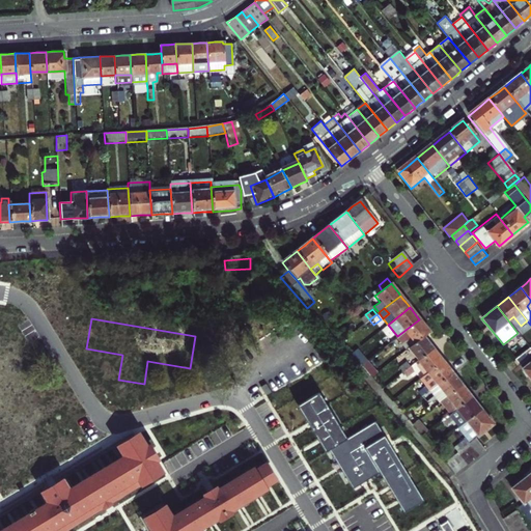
[(413,343),(422,337),(428,332),(421,323),(419,319),(397,336),(402,343),(403,342),(408,348),(413,343)]
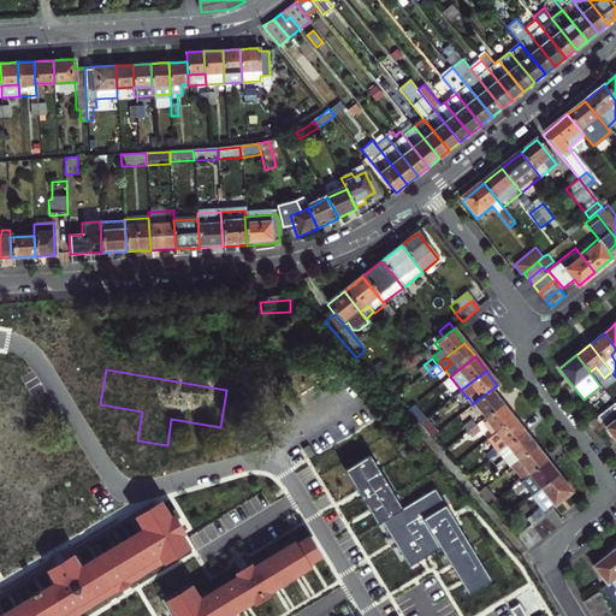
[(445,394),(450,398),(458,392),(455,386),(445,394)]
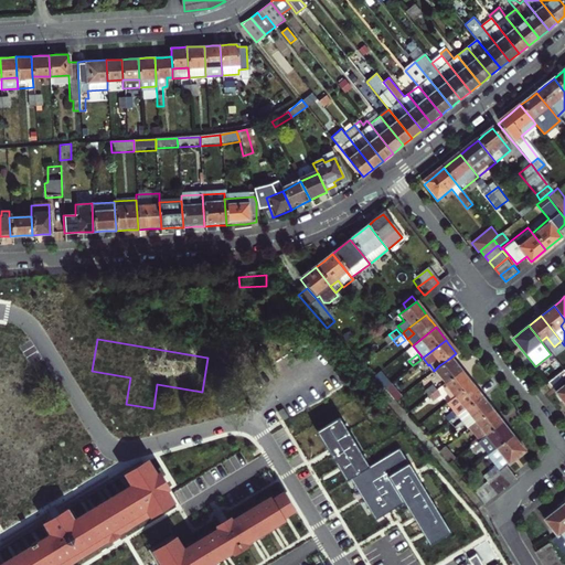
[(439,365),(434,371),(445,384),(460,372),(457,368),(449,359),(439,365)]
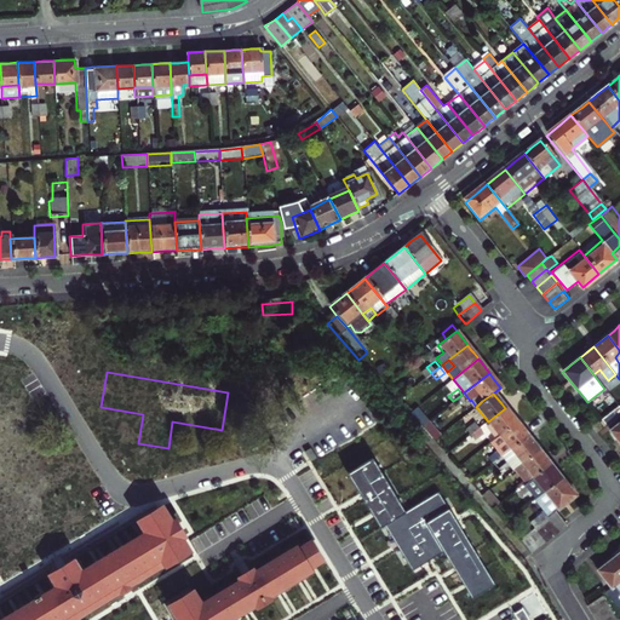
[(466,401),(461,395),(453,401),(458,407),(466,401)]
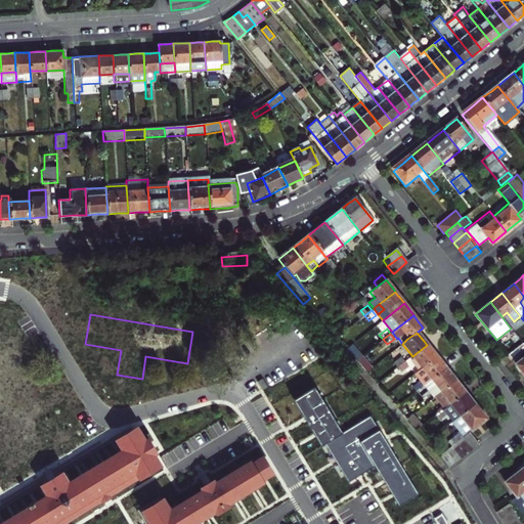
[(512,360),(523,350),(523,344),(522,342),(507,353),(512,360)]
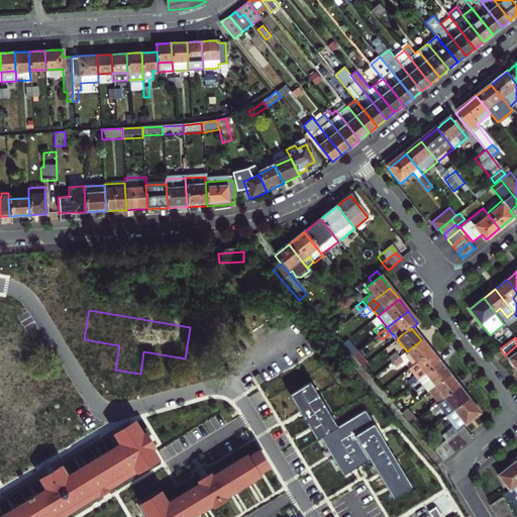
[(423,343),(421,340),(407,351),(416,363),(430,351),(426,346),(423,343)]
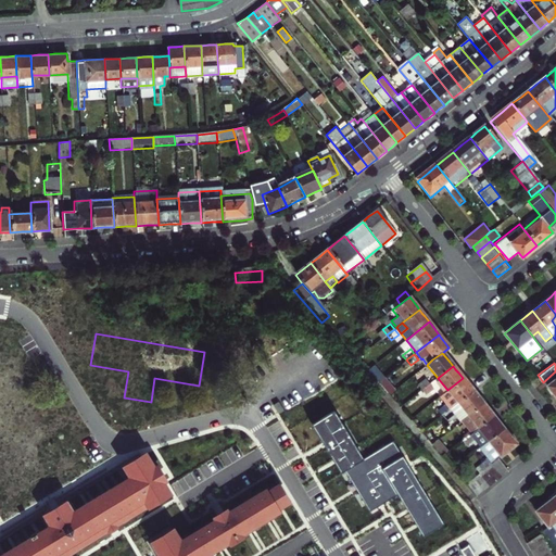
[(555,399),(555,377),(545,386),(555,399)]
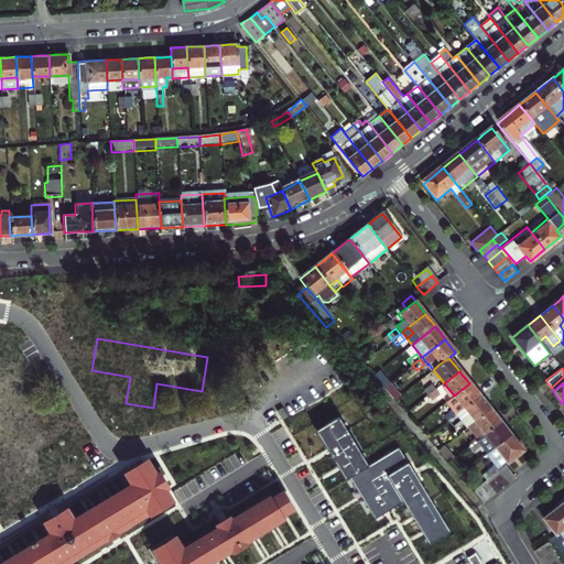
[(443,415),(447,421),(479,397),(476,392),(474,389),(469,383),(454,396),(444,403),(449,411),(443,415)]
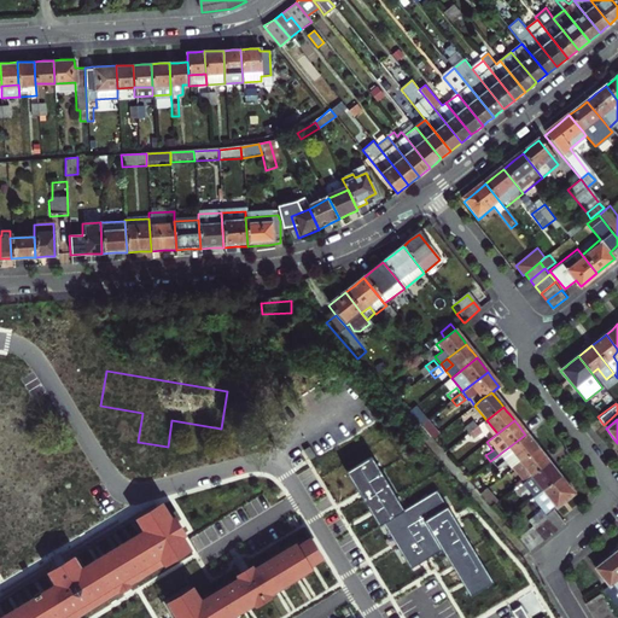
[(468,433),(476,427),(472,423),(465,429),(468,433)]
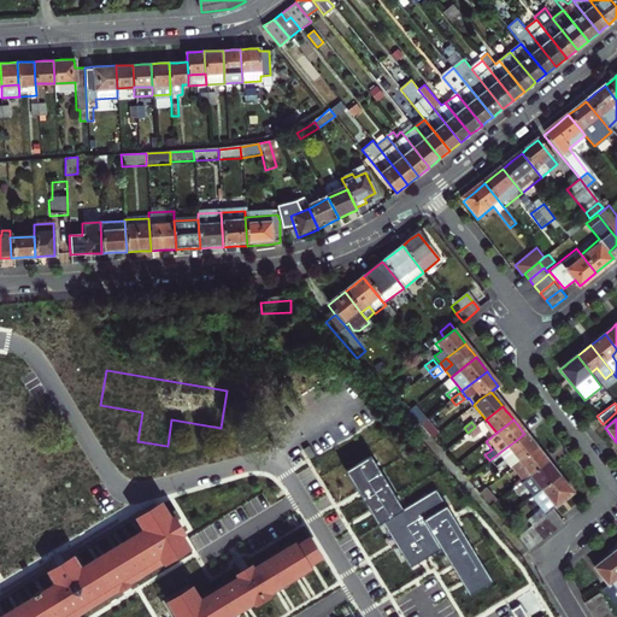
[(481,434),(475,427),(468,433),(472,440),(481,434)]
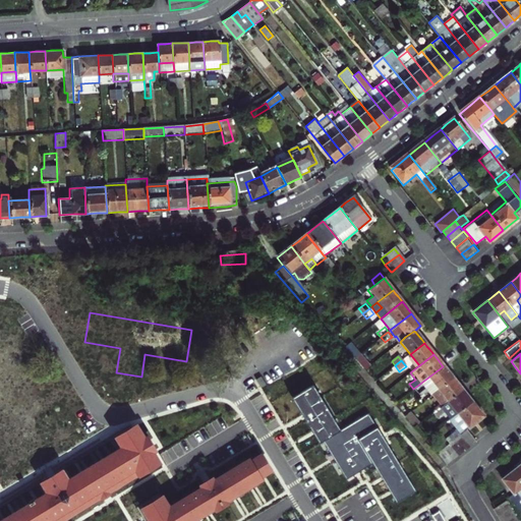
[(443,366),(413,389),(417,395),(423,390),(428,396),(431,394),(452,378),(445,368),(443,366)]
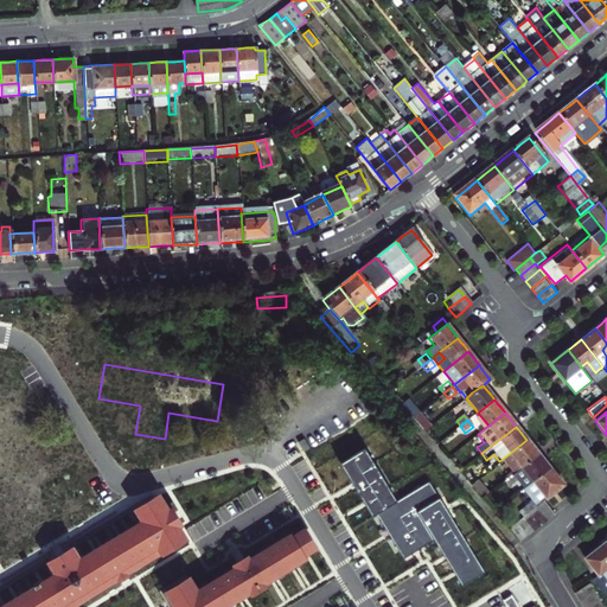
[(503,459),(513,473),(537,453),(534,448),(531,446),(526,440),(503,459)]
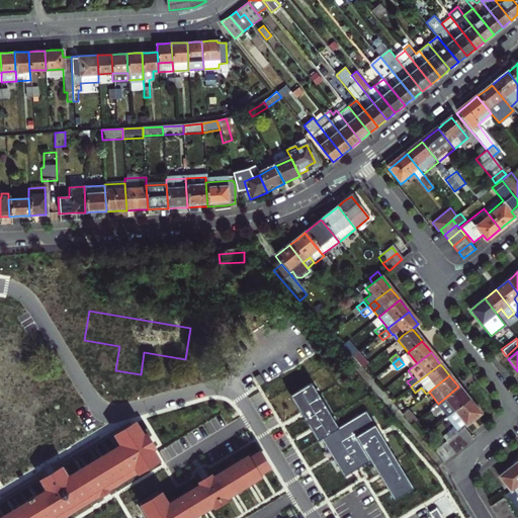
[(320,435),(338,424),(312,381),(290,394),(317,437),(320,435)]
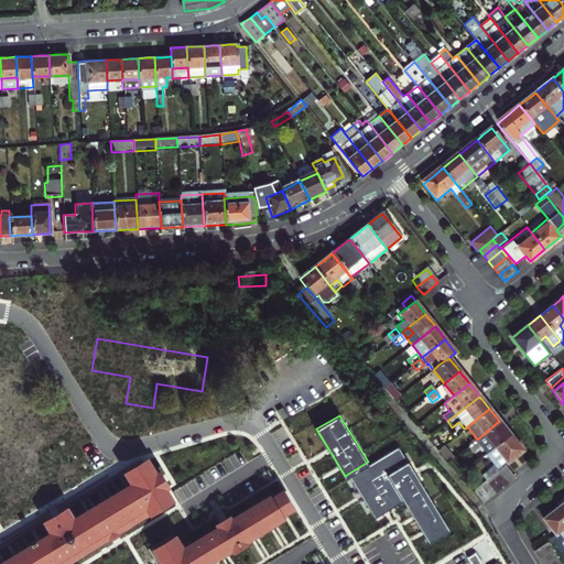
[(478,446),(485,454),(510,434),(505,427),(502,425),(499,421),(477,440),(475,441),(467,447),(472,452),(478,446)]
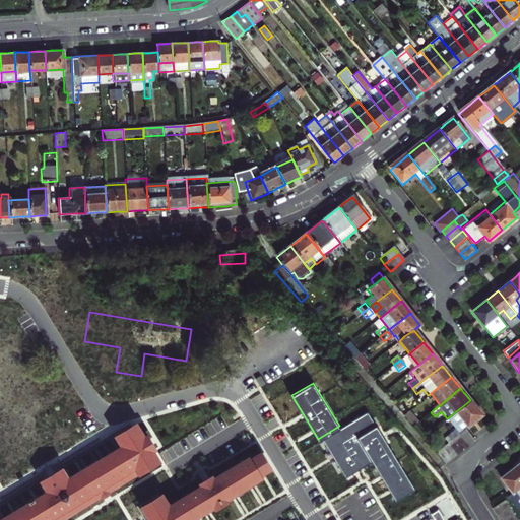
[(459,434),(466,429),(482,415),(480,413),(470,400),(447,418),(455,429),(448,434),(452,440),(454,439),(459,434)]
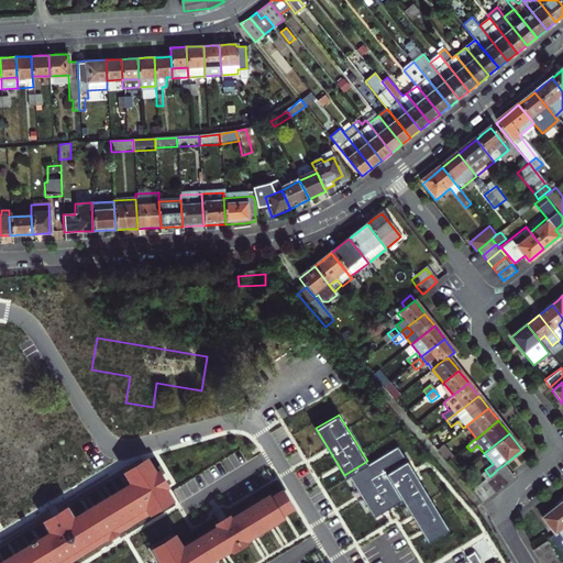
[(367,461),(348,473),(374,515),(401,498),(428,541),(450,528),(397,443),(367,461)]
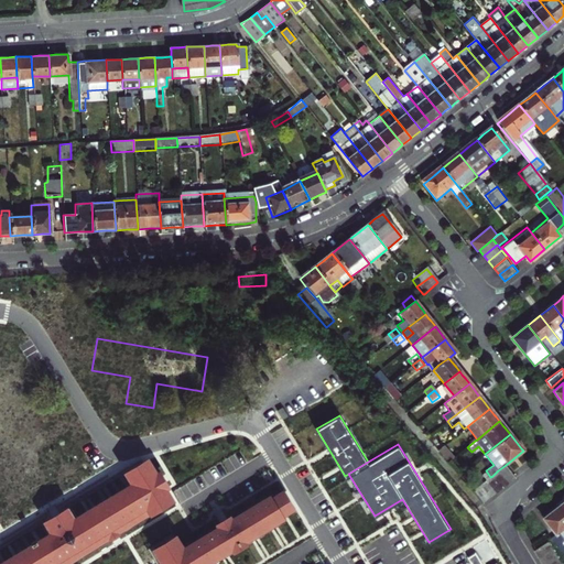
[(443,445),(437,449),(447,462),(453,458),(443,445)]
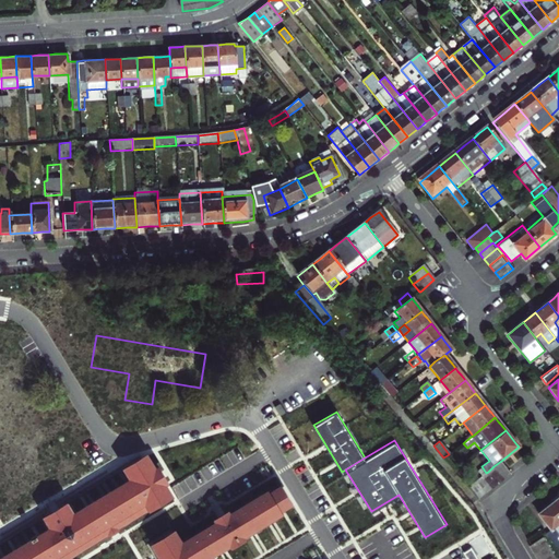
[(170,496),(146,456),(127,467),(134,482),(75,519),(63,500),(43,512),(54,532),(7,558),(61,558),(134,515),(170,496)]
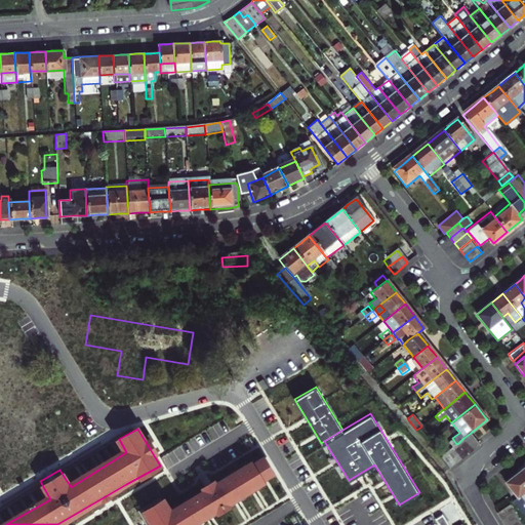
[(471,433),(463,438),(473,449),(479,444),(471,433)]
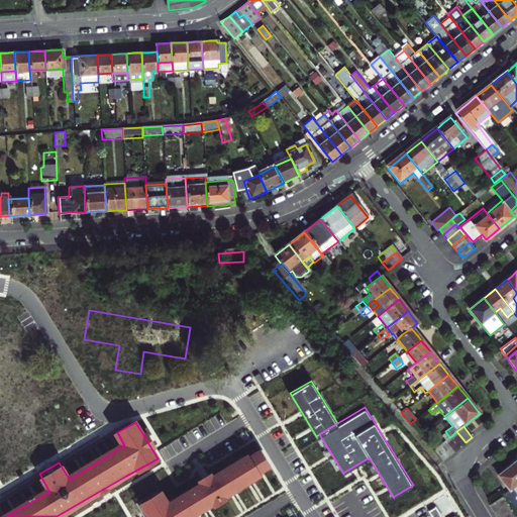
[(456,431),(451,436),(460,447),(466,442),(456,431)]
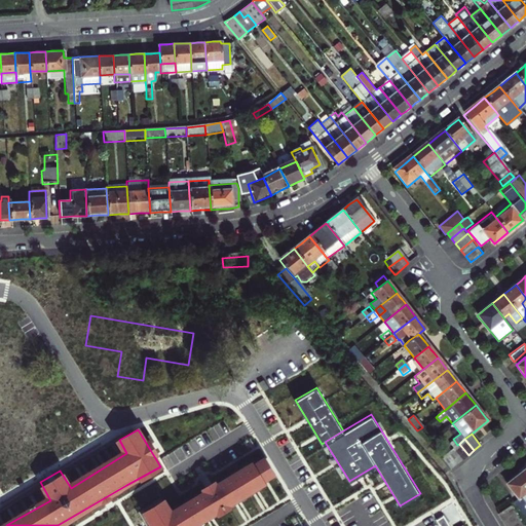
[(457,445),(452,448),(462,460),(468,455),(459,444),(457,445)]
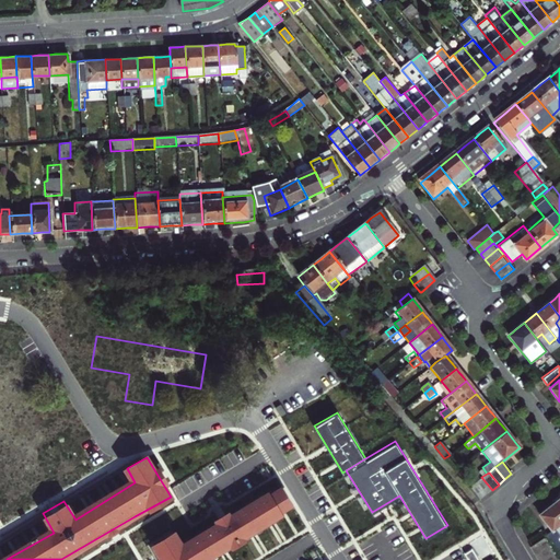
[(481,477),(476,482),(486,494),(492,490),(481,477)]
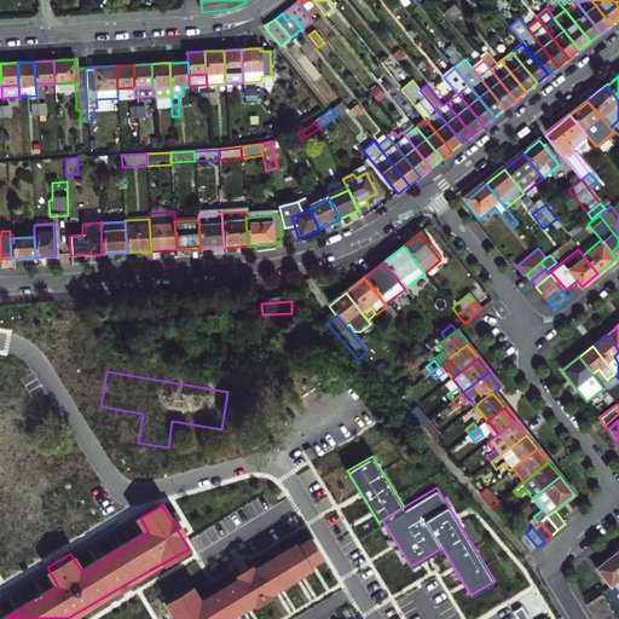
[(519,539),(530,553),(537,547),(526,533),(519,539)]
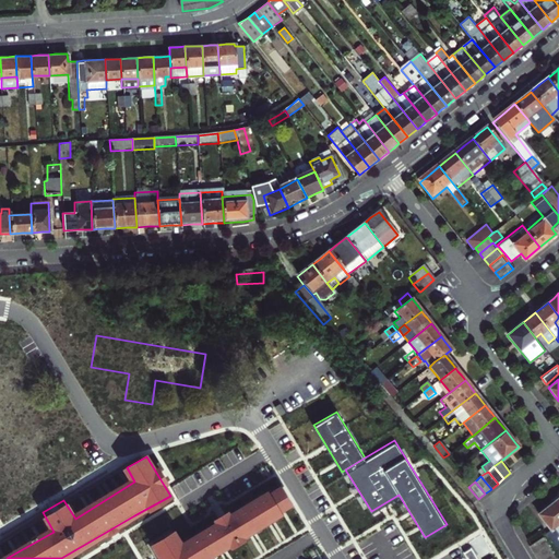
[(287,502),(278,486),(266,492),(265,490),(226,515),(224,512),(214,518),(216,521),(183,542),(177,531),(154,544),(161,555),(158,556),(159,558),(200,558),(228,543),(229,545),(239,538),(238,536),(278,511),(276,509),(287,502)]
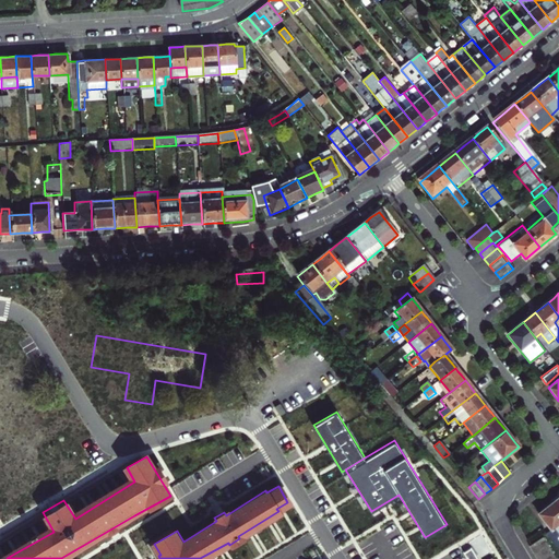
[(558,530),(558,506),(554,498),(546,504),(542,508),(537,511),(549,527),(546,530),(558,549),(558,537),(558,536),(558,535),(557,533),(558,530)]
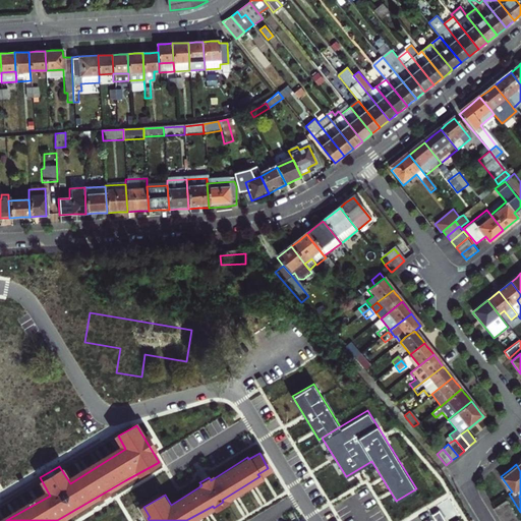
[(491,501),(496,506),(507,499),(504,494),(491,501)]
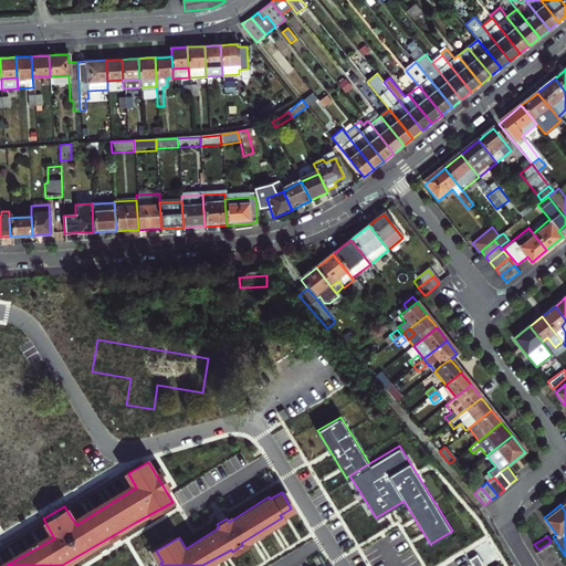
[(538,549),(543,558),(556,551),(551,542),(538,549)]
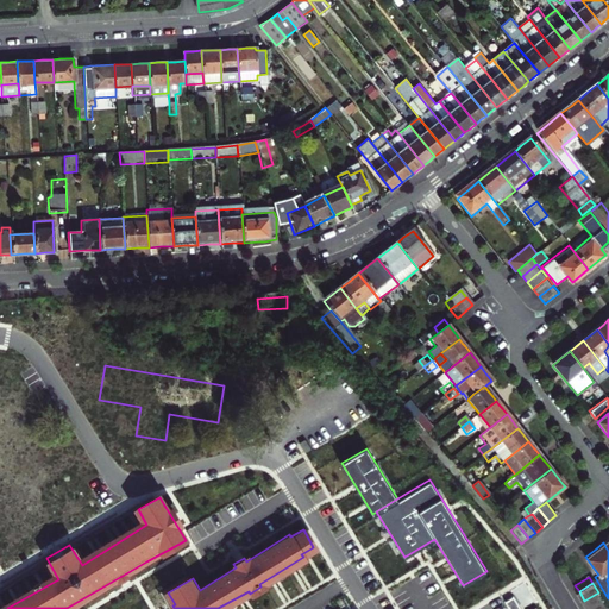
[(584,601),(589,608),(603,600),(598,592),(584,601)]
